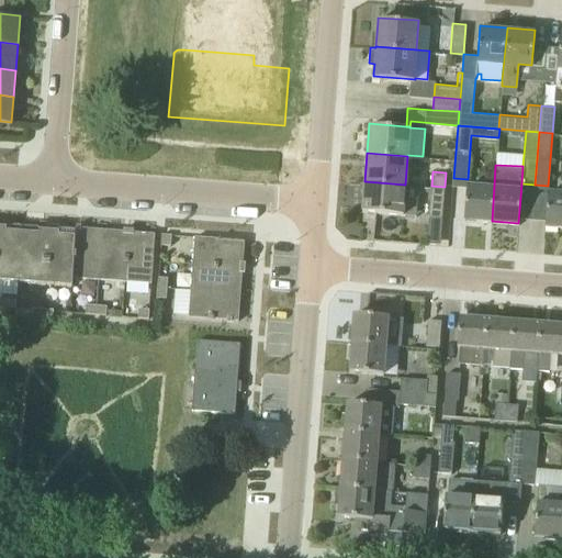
[(362,210),(403,213),(416,214),(418,186),(405,185),(364,181),(362,210)]
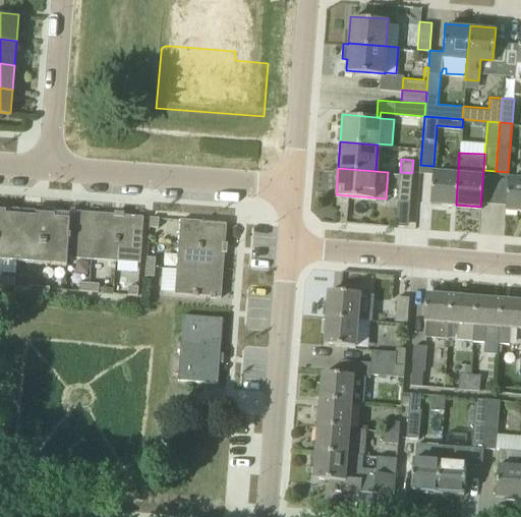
[(429,203),(456,205),(458,171),(432,169),(429,203)]
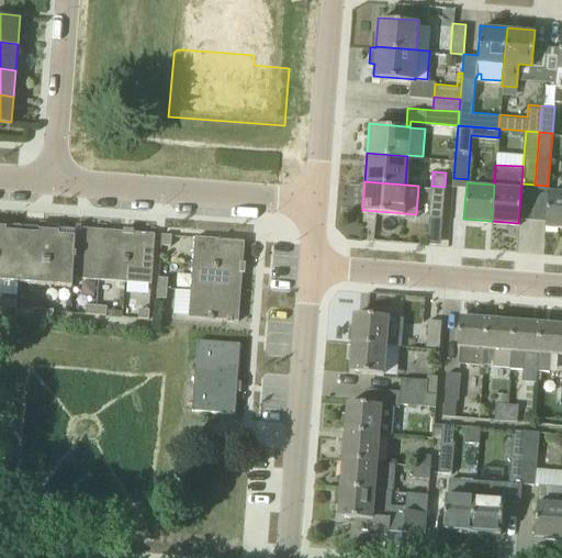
[(431,186),(428,215),(442,216),(445,187),(431,186)]
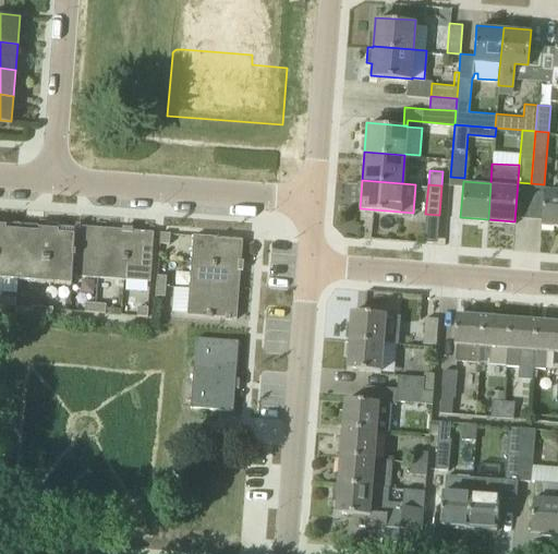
[(557,189),(544,188),(541,224),(557,224),(557,189)]
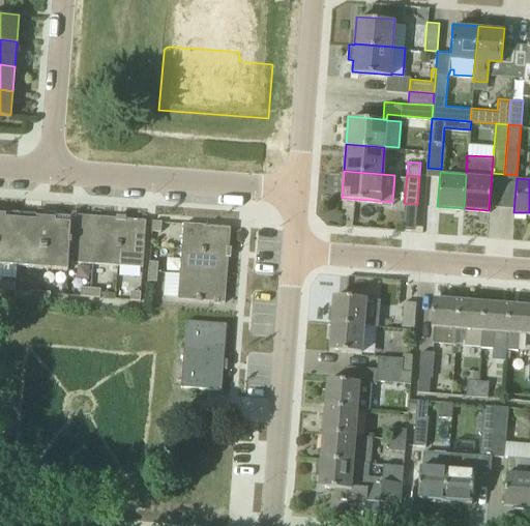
[(0,260),(18,262),(21,217),(5,215),(6,208),(0,207),(0,260)]
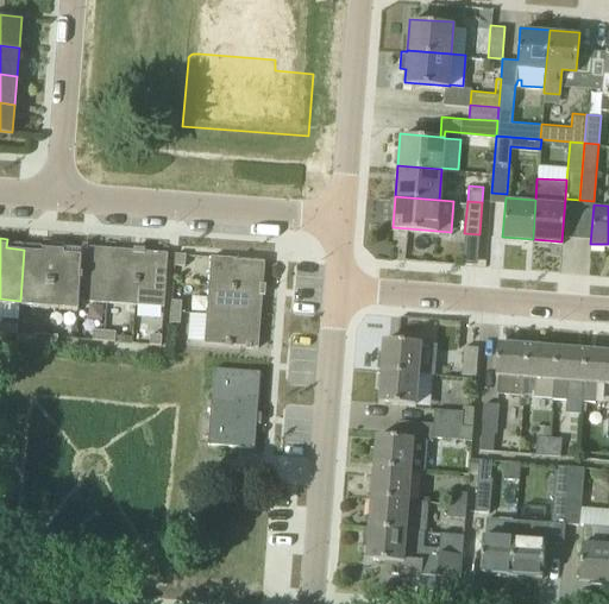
[(77,306),(79,296),(81,253),(63,252),(64,243),(43,241),(42,251),(24,250),(20,301),(77,306)]
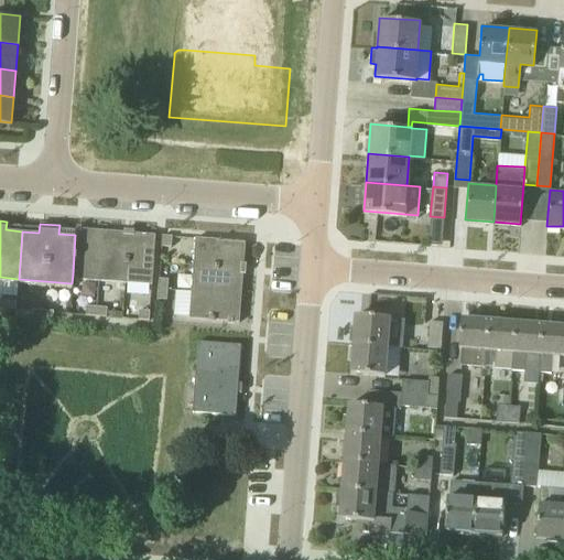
[(75,235),(73,275),(98,277),(102,228),(98,228),(76,226),(75,235)]
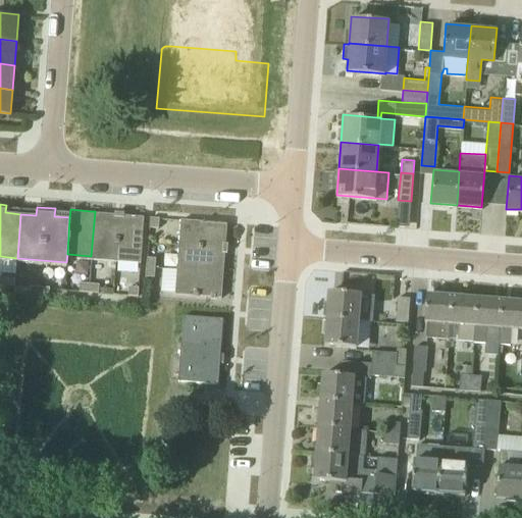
[(99,211),(95,211),(91,256),(115,258),(119,211),(118,211),(118,213),(99,211)]
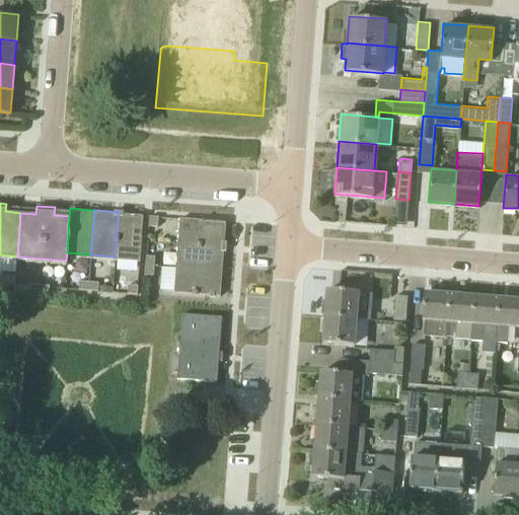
[(119,210),(115,256),(139,259),(143,214),(119,212),(119,210)]
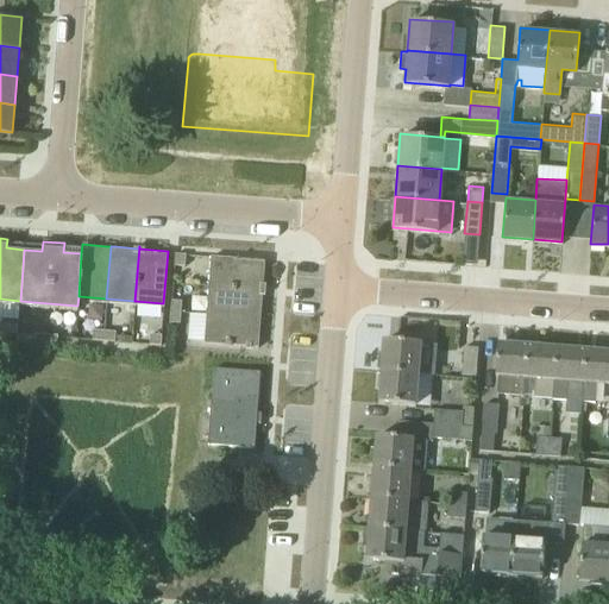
[(175,251),(174,263),(184,264),(186,252),(175,251)]
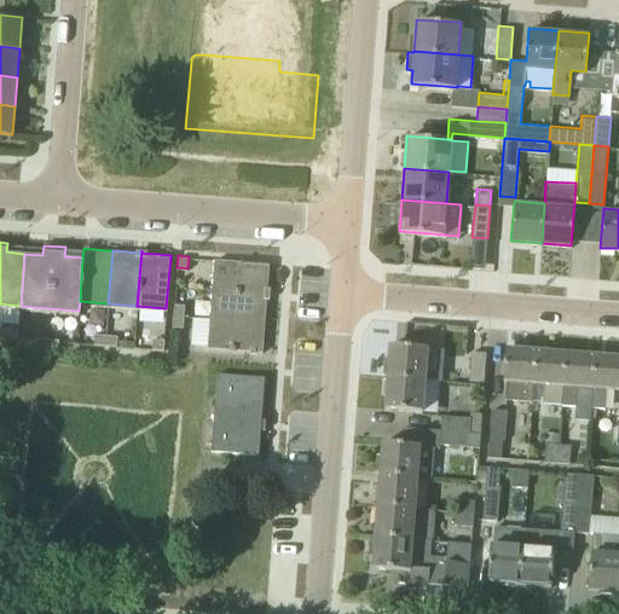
[(214,259),(212,288),(268,293),(268,291),(266,291),(268,262),(246,261),(243,258),(239,260),(214,259)]
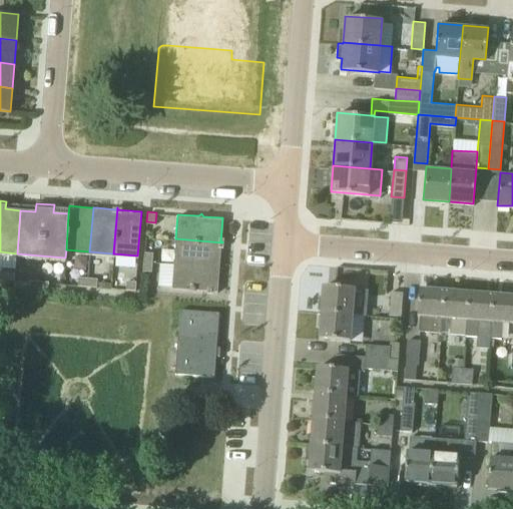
[(222,242),(175,238),(173,263),(219,267),(220,242),(222,242)]
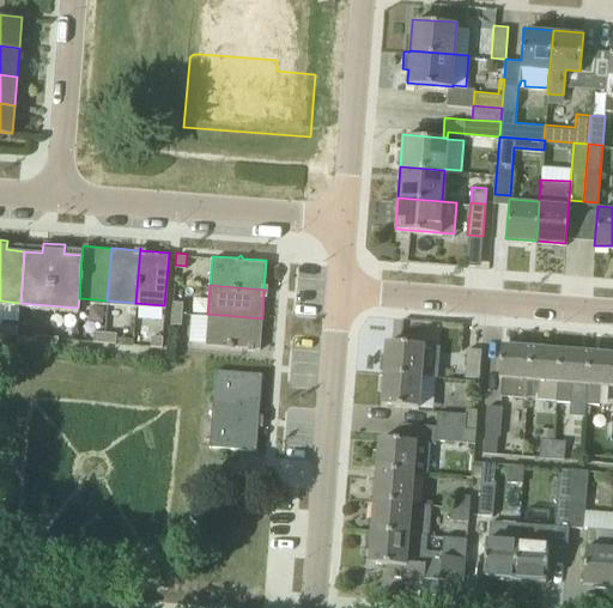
[(182,301),(173,299),(171,311),(181,311),(182,301)]
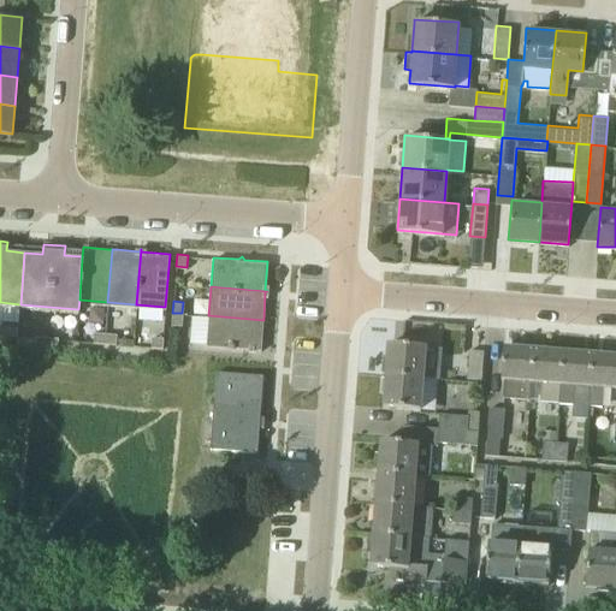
[(182,313),(172,313),(171,324),(182,325),(182,313)]
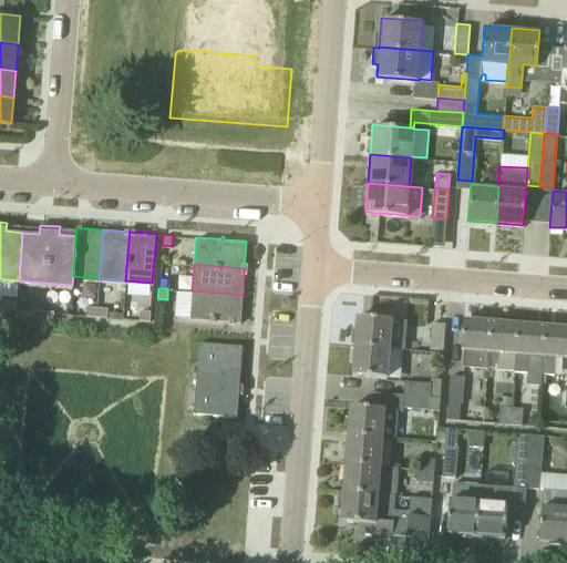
[(243,295),(192,290),(191,318),(240,321),(243,295)]
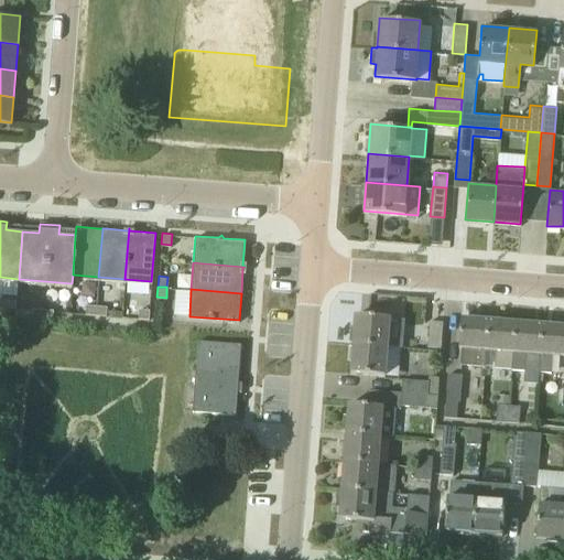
[(126,301),(125,315),(152,318),(153,303),(126,301)]
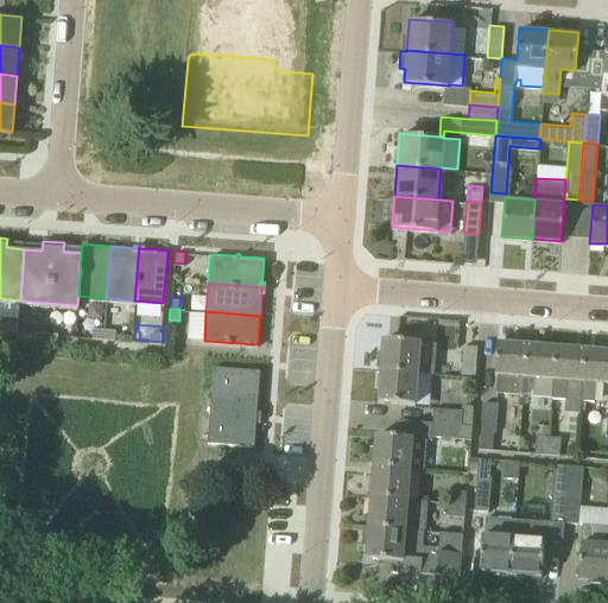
[(103,337),(103,328),(93,328),(92,337),(103,337)]
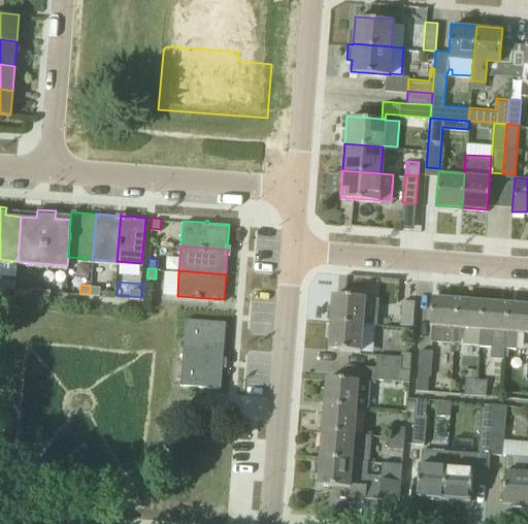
[(90,285),(90,293),(99,294),(100,286),(90,285)]
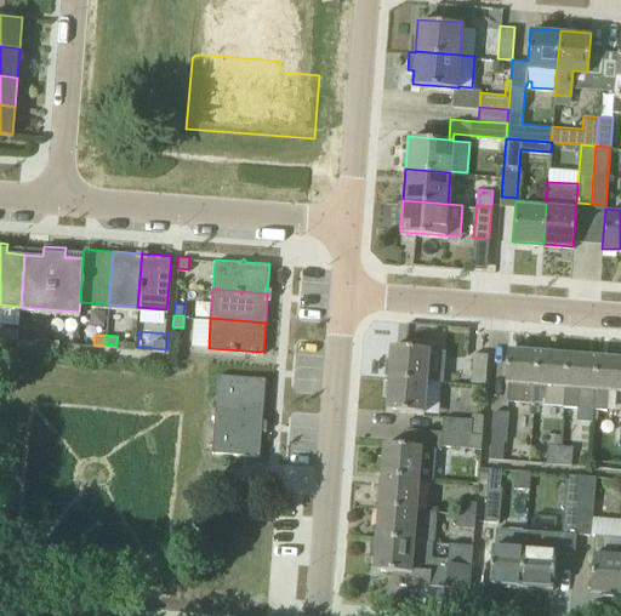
[(35,348),(46,349),(47,338),(35,338),(35,348)]
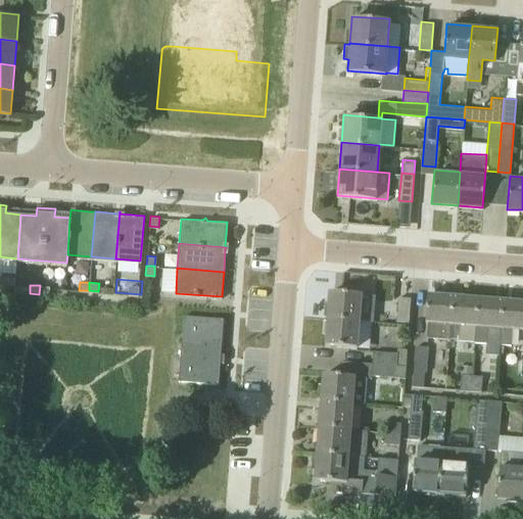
[(40,285),(39,294),(49,294),(49,286),(40,285)]
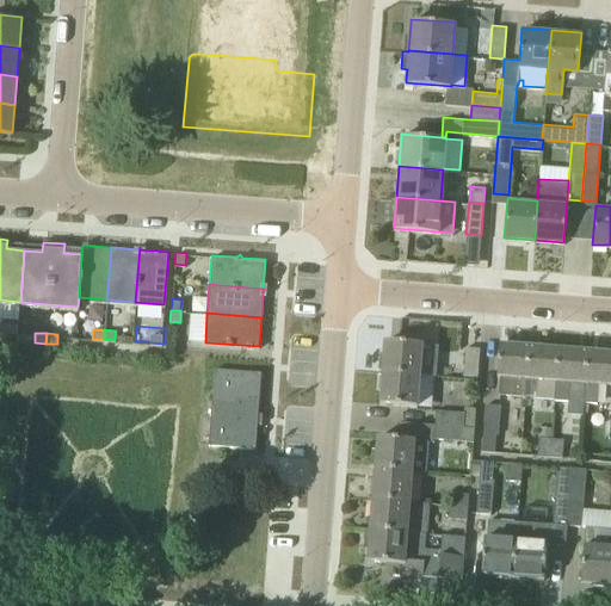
[(382,370),(419,372),(421,341),(386,339),(382,370)]
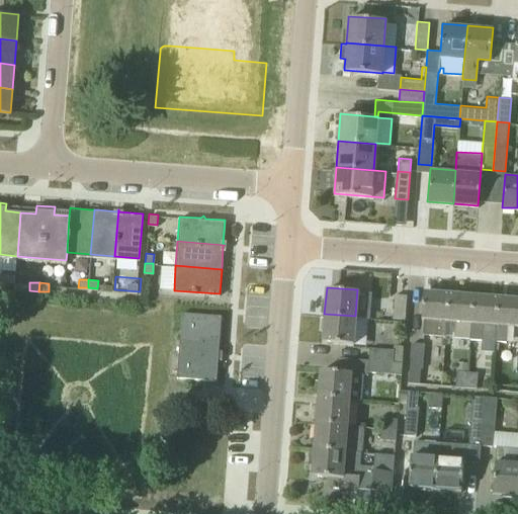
[(421,317),(424,318),(423,333),(445,334),(446,319),(448,292),(423,290),(421,317)]
